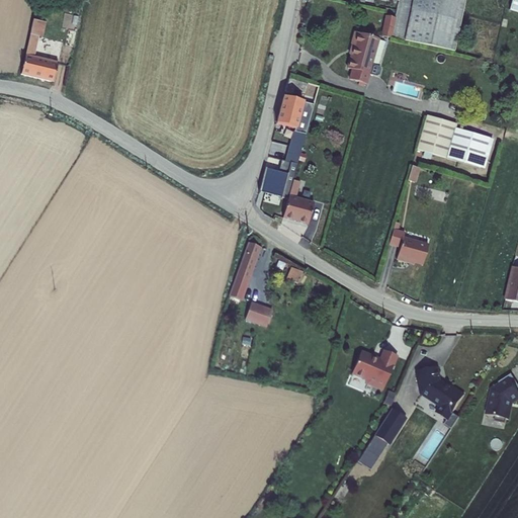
[(396,18),(392,38),(454,53),(464,0),(399,0),(399,1),(399,2),(395,18),(396,18)]
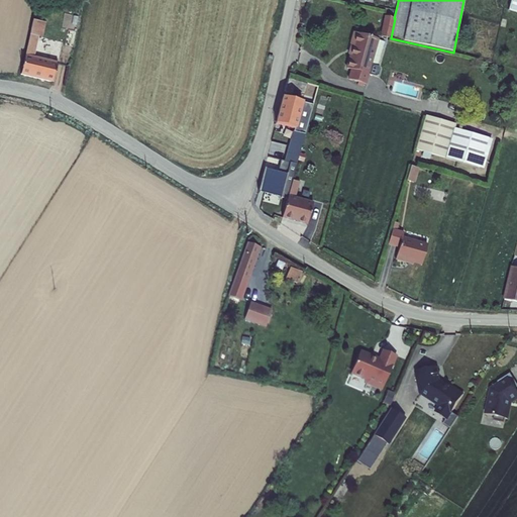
[(516,0),(511,0),(508,10),(516,12),(516,0)]
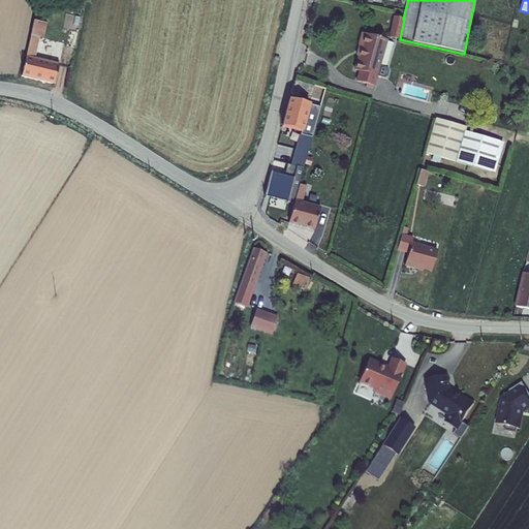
[(394,17),(389,37),(400,39),(404,19),(403,19),(394,17)]
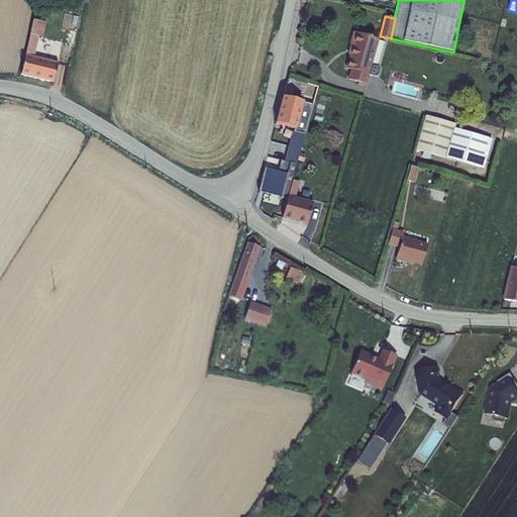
[(46,23),(33,20),(29,35),(39,37),(42,38),(46,23)]
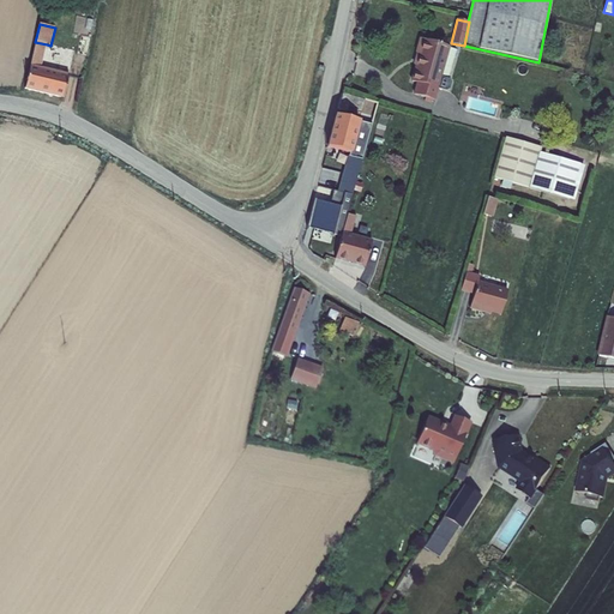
[(451,47),(419,38),(415,53),(416,53),(413,65),(415,66),(410,82),(416,83),(413,95),(426,98),(433,100),(435,101),(438,89),(446,91),(450,89),(451,83),(450,79),(441,78),(451,47)]
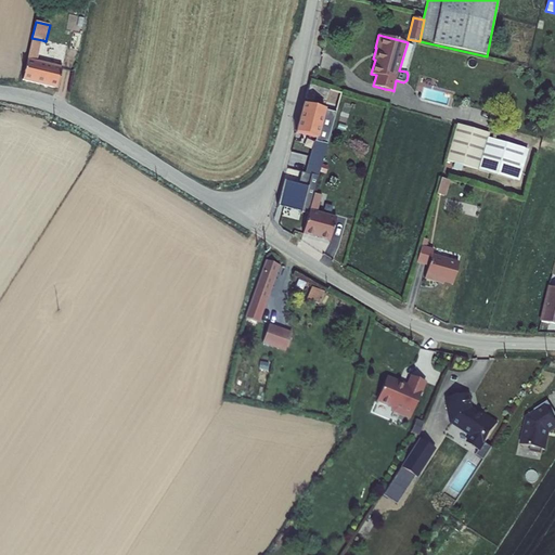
[(42,40),(31,38),(27,59),(37,61),(42,40)]
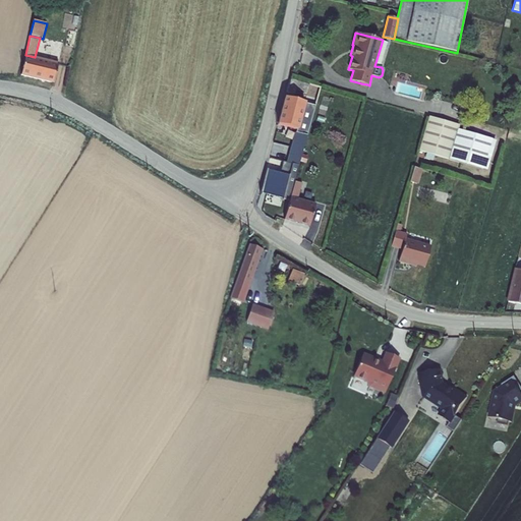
[(25,55),(21,76),(54,84),(59,63),(35,57),(25,55)]
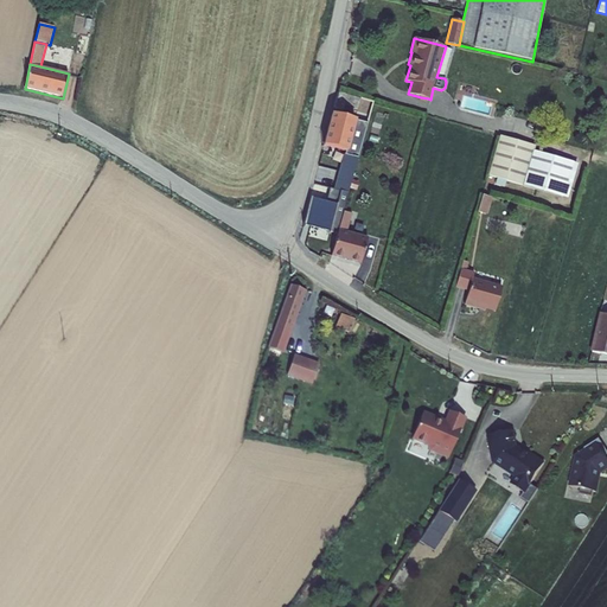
[(355,121),(330,115),(321,147),(345,153),(346,153),(355,121)]
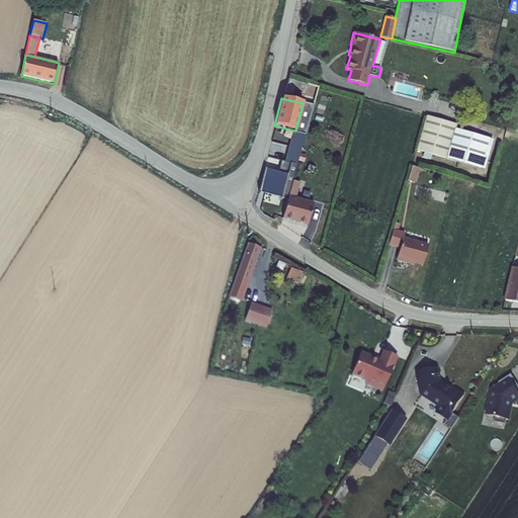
[(303,103),(295,131),(294,131),(294,133),(306,136),(314,105),(303,102),(303,103)]
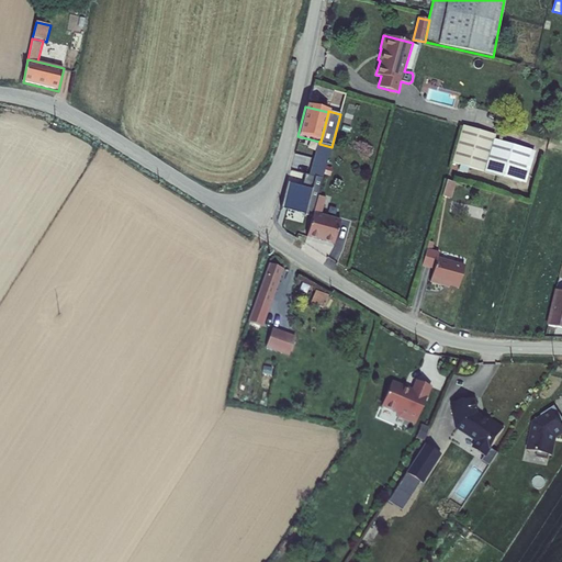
[(495,141),(496,135),(463,125),(452,163),(484,172),(494,139),(495,141)]
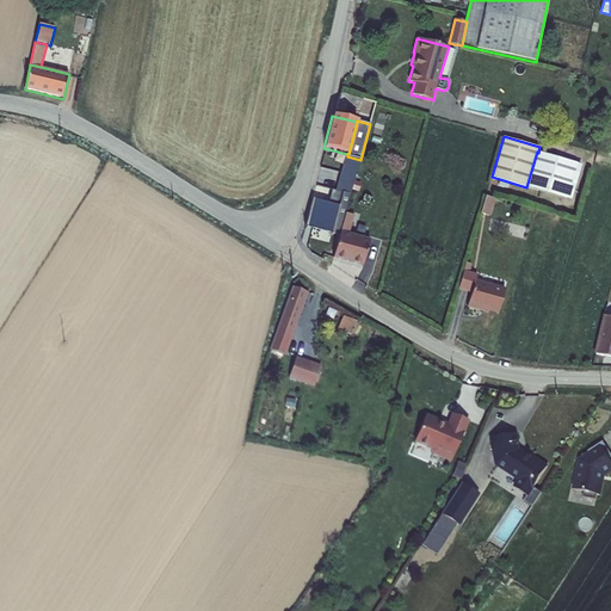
[(572,201),(582,166),(538,153),(537,152),(526,187),(572,201)]
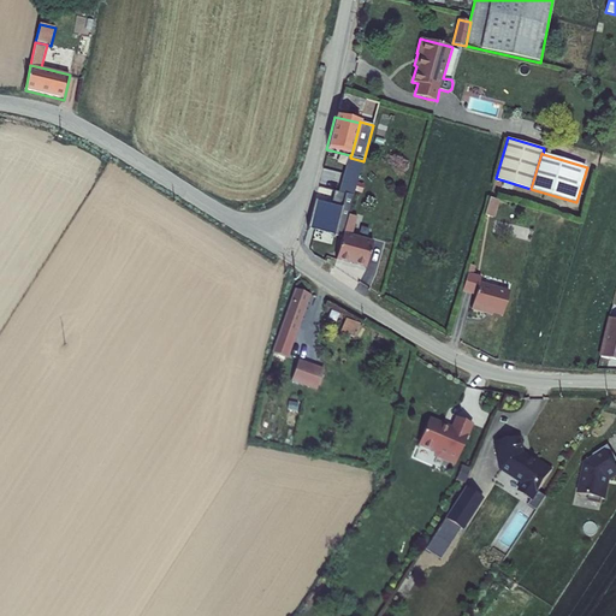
[(350,158),(348,158),(339,193),(353,196),(354,191),(356,183),(363,161),(350,158)]
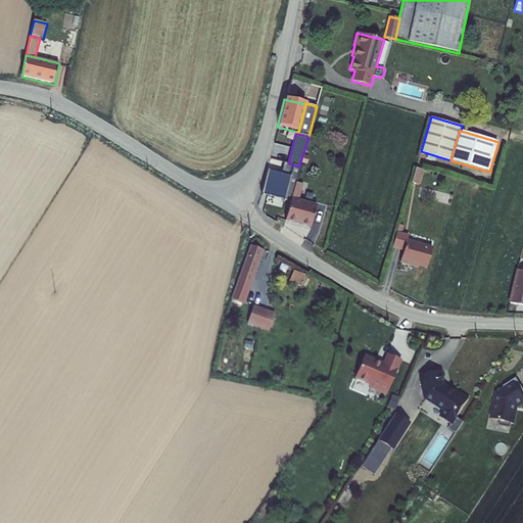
[(302,155),(300,162),(306,164),(308,156),(302,155)]
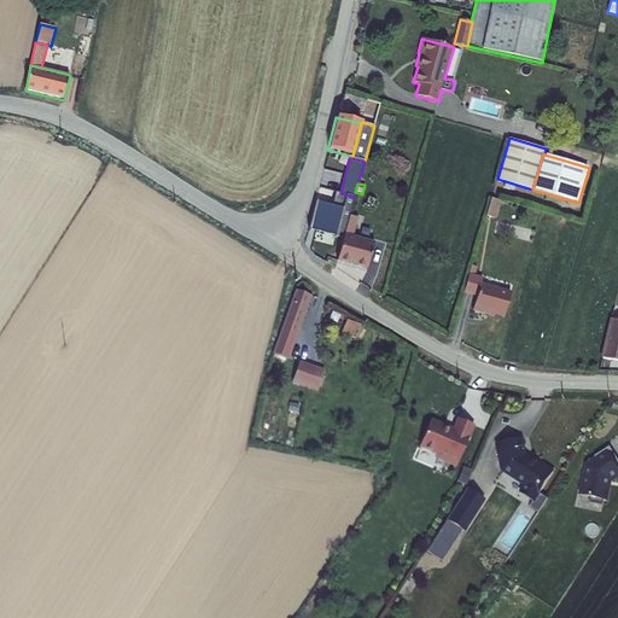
[(332,204),(316,200),(308,231),(343,240),(344,234),(349,216),(354,197),(340,193),(336,192),(332,204)]
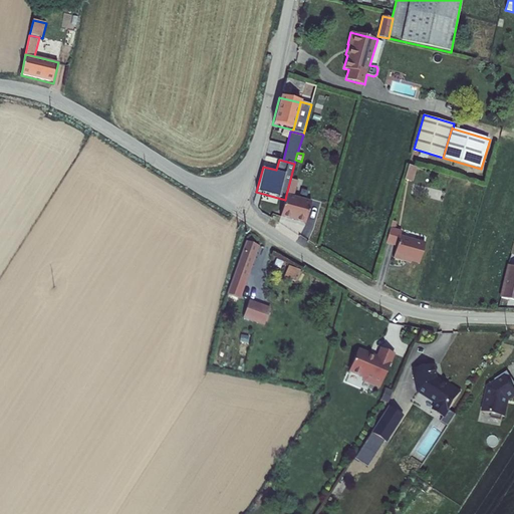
[(413,182),(418,168),(409,165),(405,180),(413,182)]
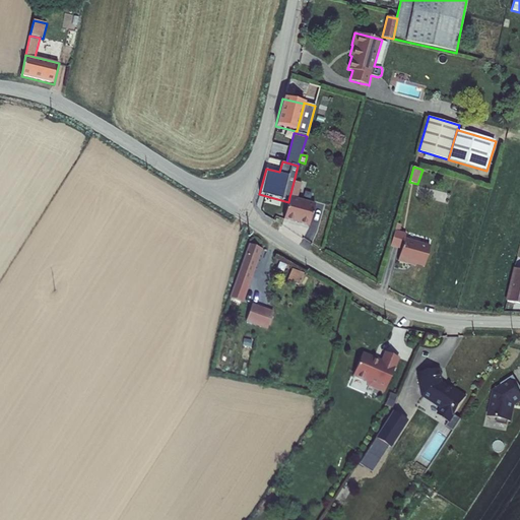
[(301,184),(294,182),(289,197),(297,199),(301,184)]
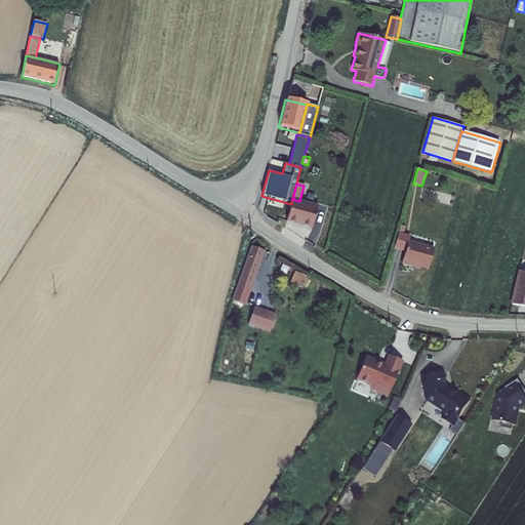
[(299,201),(292,199),(291,204),(286,223),(312,230),(318,206),(299,201)]
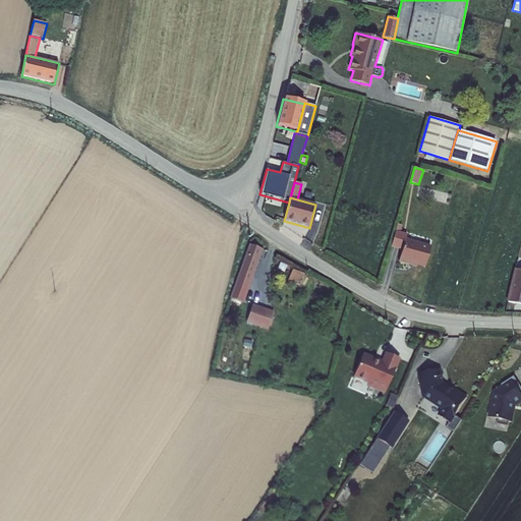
[(396,231),(391,247),(402,250),(398,263),(416,268),(417,266),(424,268),(430,246),(405,239),(406,234),(400,232),(396,231)]
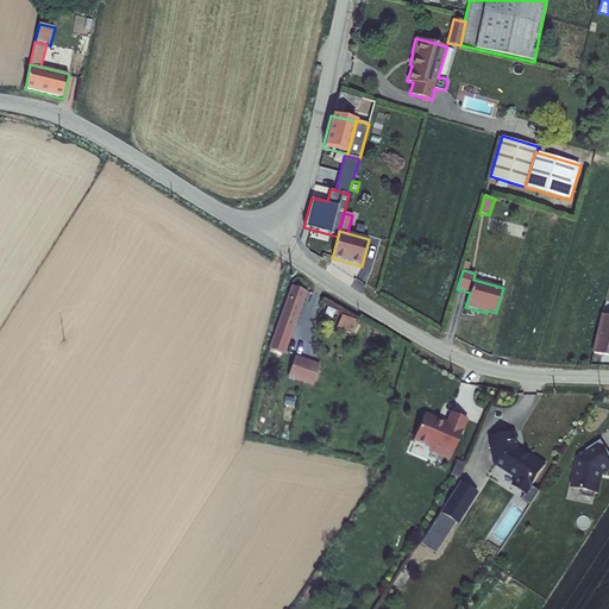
[(307,292),(292,286),(268,349),(284,355),(307,292)]
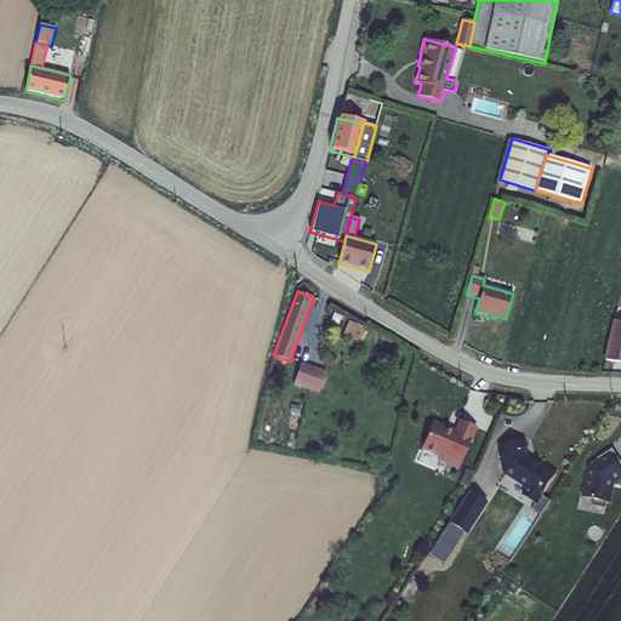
[(620,322),(613,320),(603,360),(620,364),(620,322)]
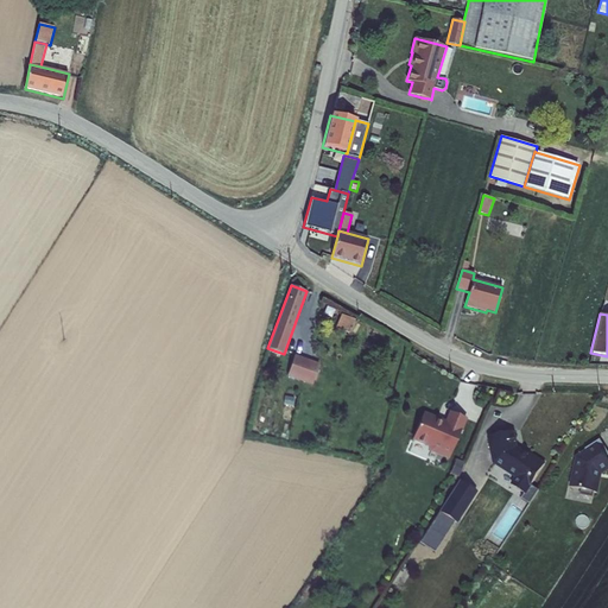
[(355,321),(341,315),(335,329),(349,334),(355,321)]
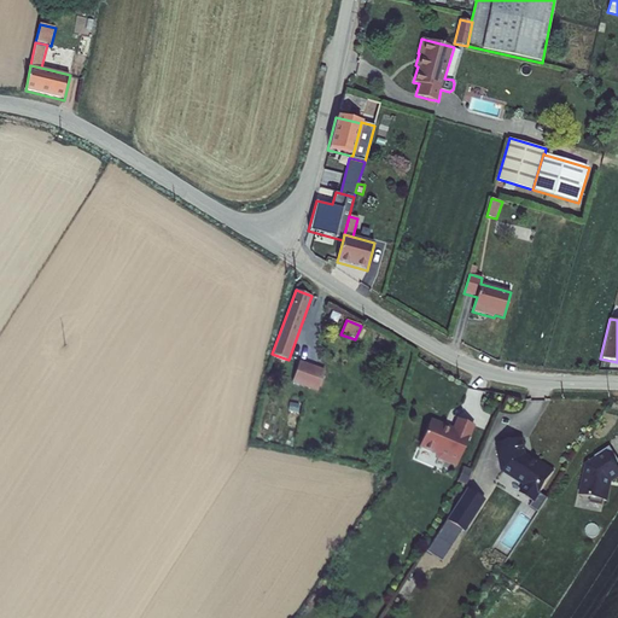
[(318,392),(325,371),(299,361),(292,384),(318,392)]
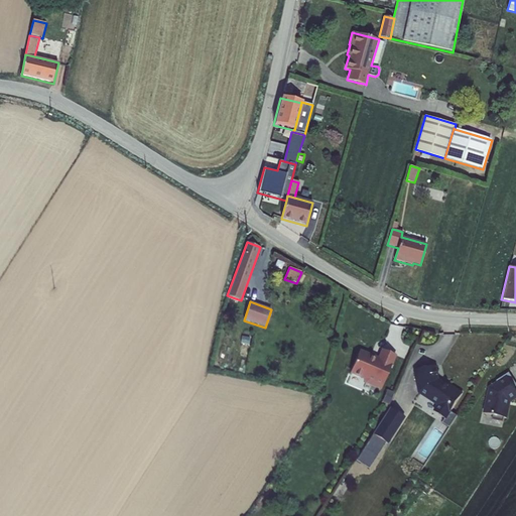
[(393,364),(396,354),(381,348),(378,356),(360,348),(350,372),(363,377),(365,383),(381,389),(392,363),(393,364)]
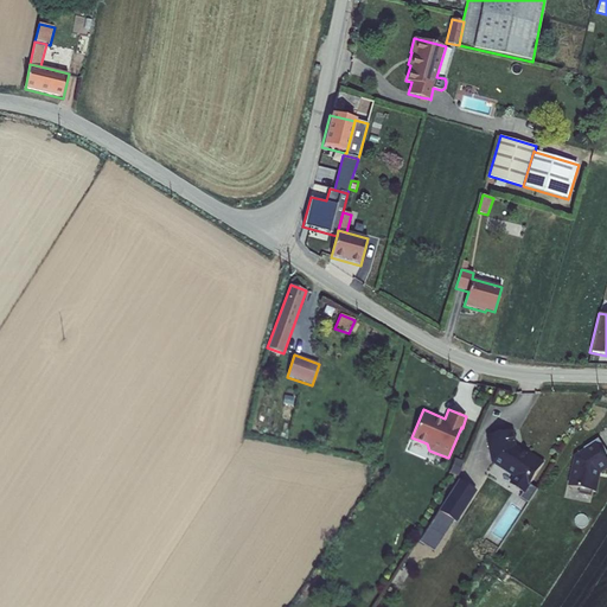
[(513,429),(486,435),(492,461),(515,475),(510,483),(523,492),(521,498),(528,503),(538,487),(531,483),(545,461),(524,448),(524,449),(517,445),(513,429)]
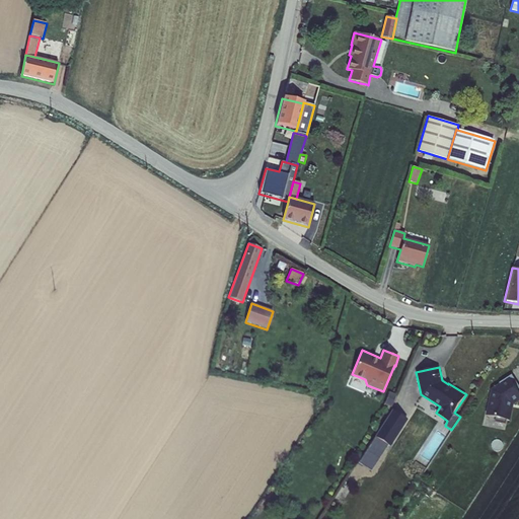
[(518,389),(518,385),(512,374),(500,382),(500,383),(492,388),(486,416),(496,417),(495,422),(506,424),(507,419),(511,420),(514,403),(518,400),(518,389)]
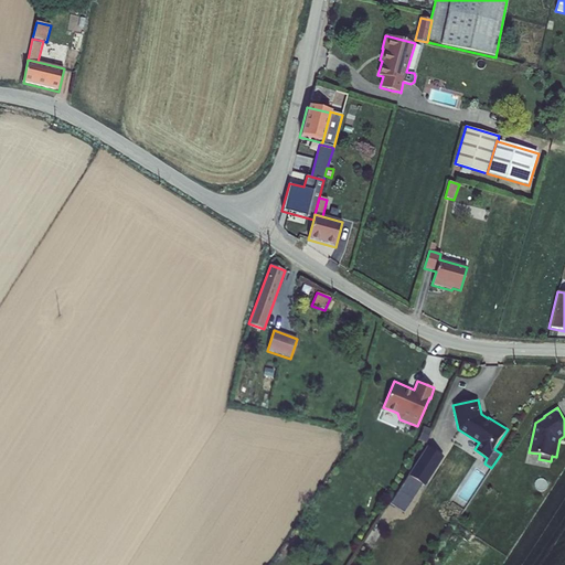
[(433,428),(424,426),(418,439),(427,443),(433,428)]
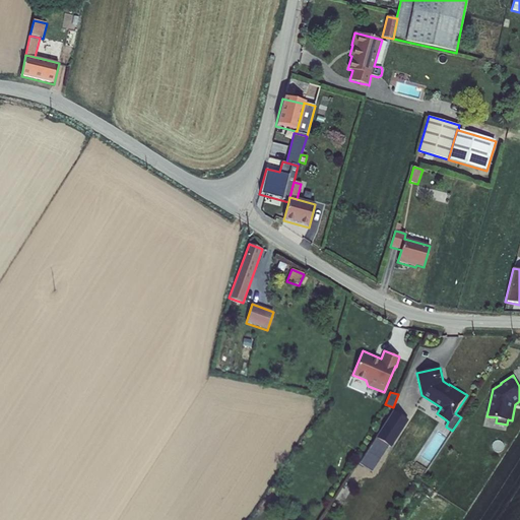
[(390,447),(408,419),(393,409),(358,463),(372,472),(389,447),(390,447)]
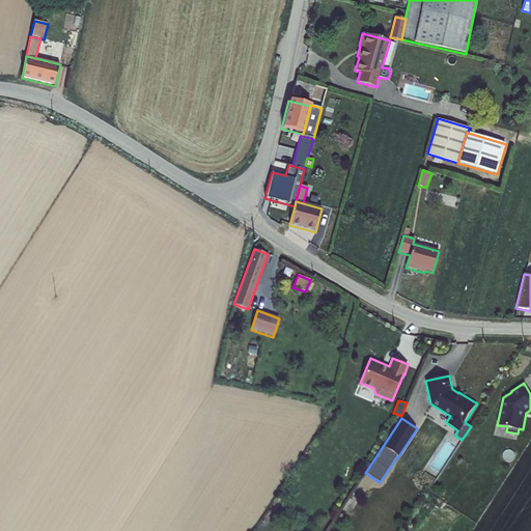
All buildings are outlined.
